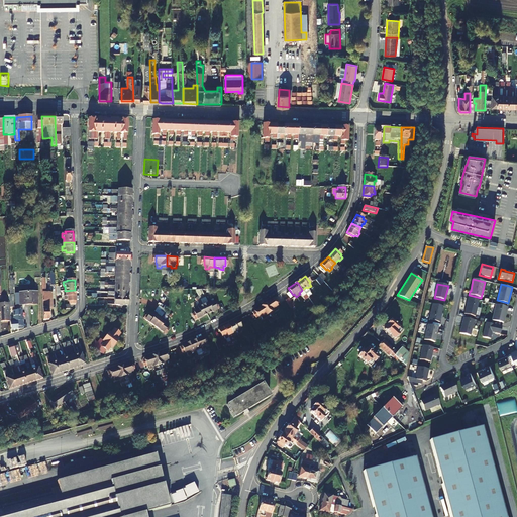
[(41,286),(41,289),(42,295),(42,297),(43,320),(49,320),(48,308),(50,308),(50,303),(53,303),(53,295),(53,292),(45,292),(45,286),(41,286)]
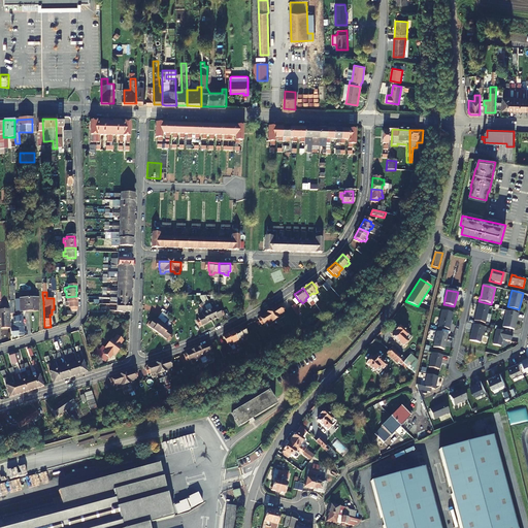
[(76,296),(66,297),(67,302),(65,302),(65,306),(69,306),(69,307),(77,307),(76,296)]
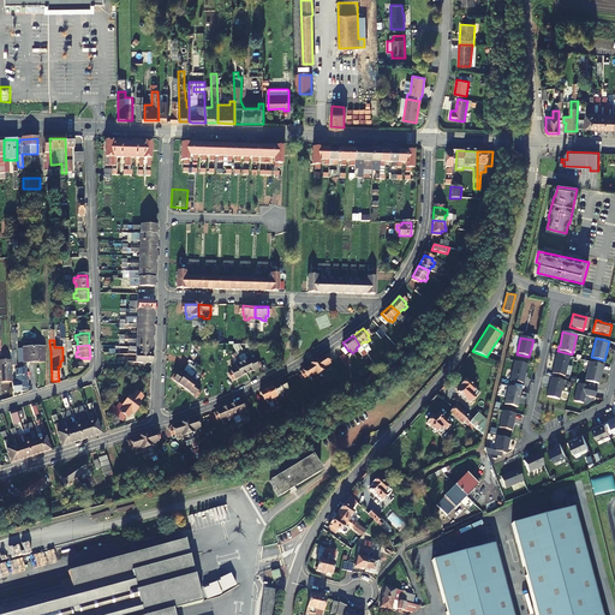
[(23,348),(18,348),(18,363),(23,363),(46,362),(45,347),(23,348)]
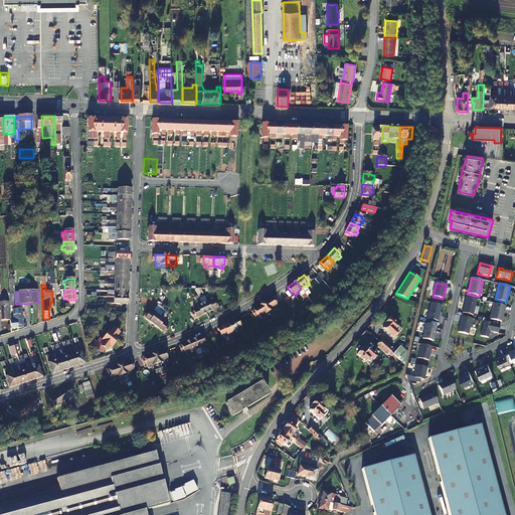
[(473,316),(477,300),(466,298),(463,314),(473,316)]
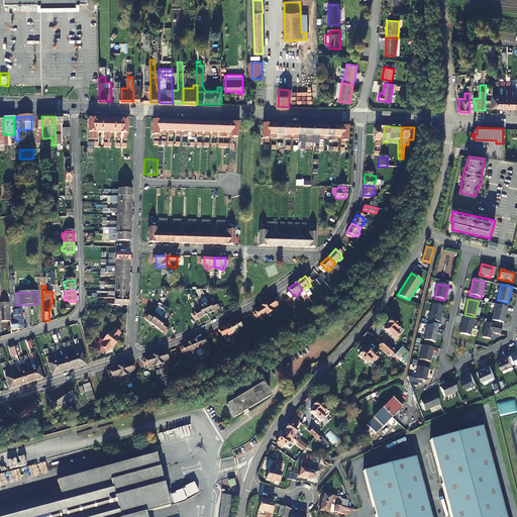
[(207,302),(208,304),(203,306),(207,314),(216,310),(213,303),(212,303),(210,300),(207,302)]
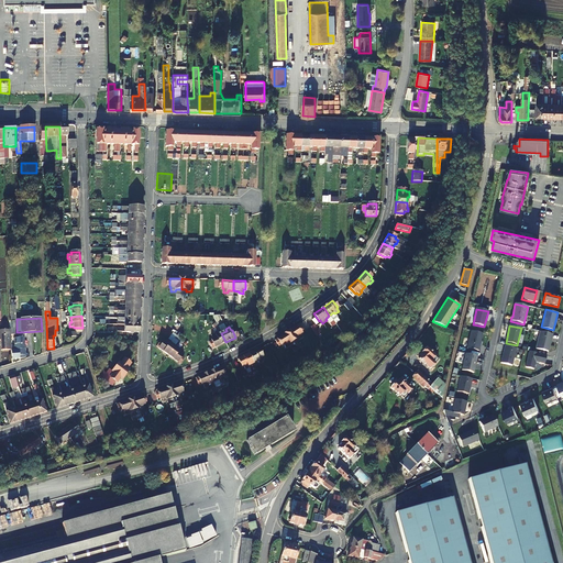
[(287,332),(293,341),(297,339),(298,340),(302,338),(300,334),(301,333),(297,327),(287,332)]
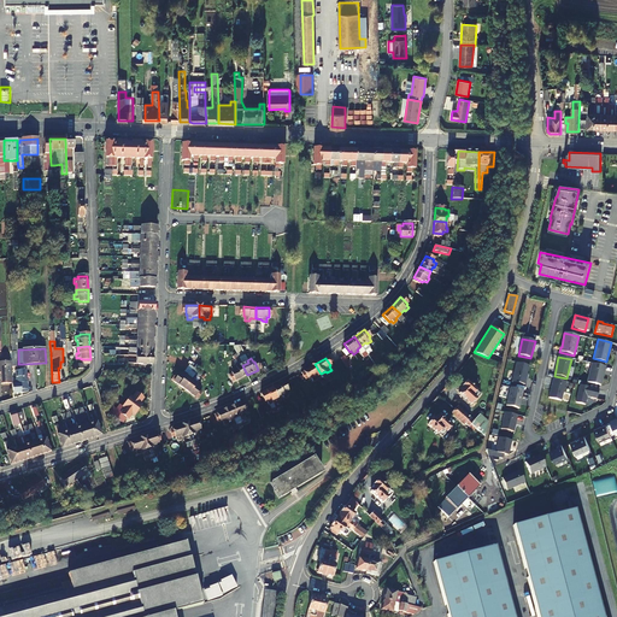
[(12,366),(12,362),(0,362),(0,372),(1,372),(1,383),(12,383),(12,366)]
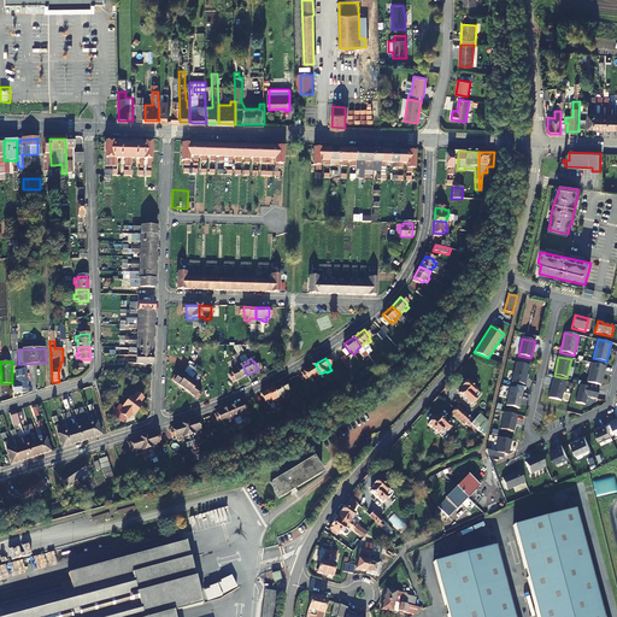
[(529,366),(516,363),(511,382),(524,386),(529,366)]
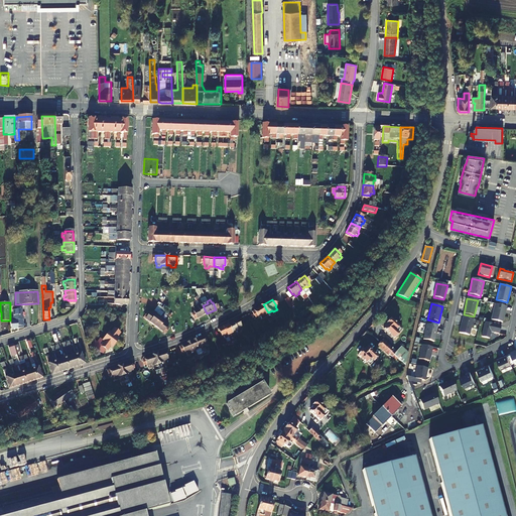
[(264,315),(268,312),(263,304),(254,310),(258,317),(260,316),(262,319),(265,316),(264,315)]
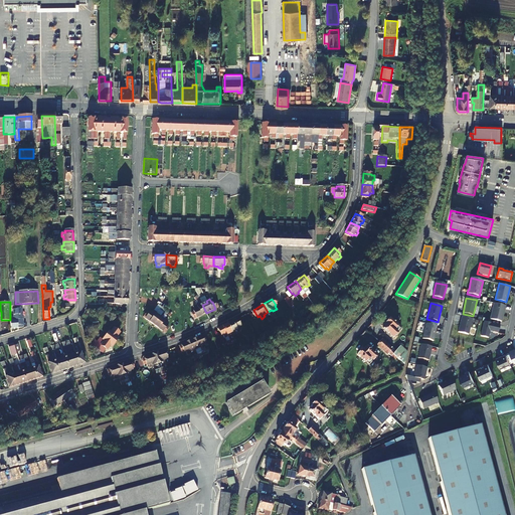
[(505,307),(494,304),(490,320),(501,322),(502,320),(503,316),(503,315),(504,311),(505,307)]
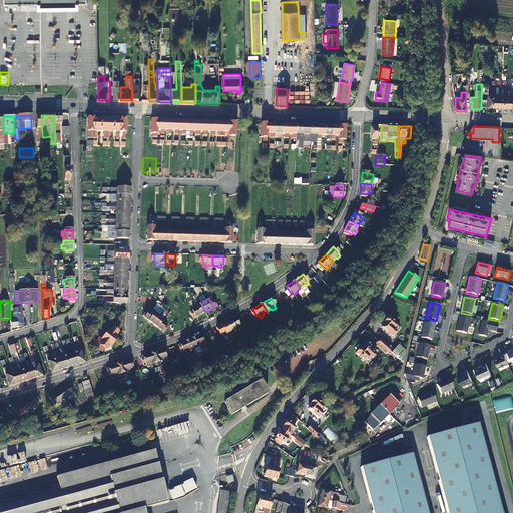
[(193,309),(192,310),(195,317),(205,312),(201,304),(196,306),(196,304),(192,306),(193,309)]
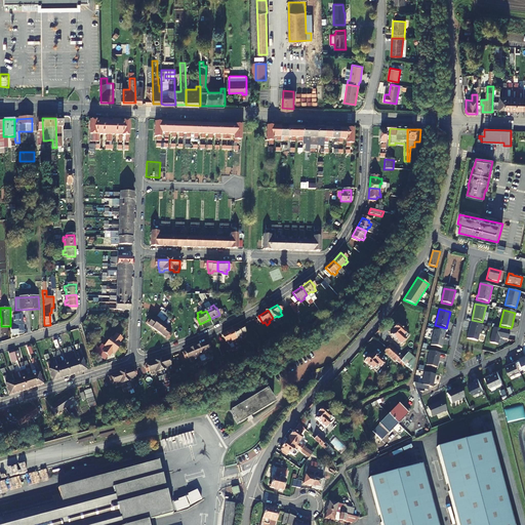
[(10,327),(10,335),(24,333),(22,315),(13,316),(14,326),(10,327)]
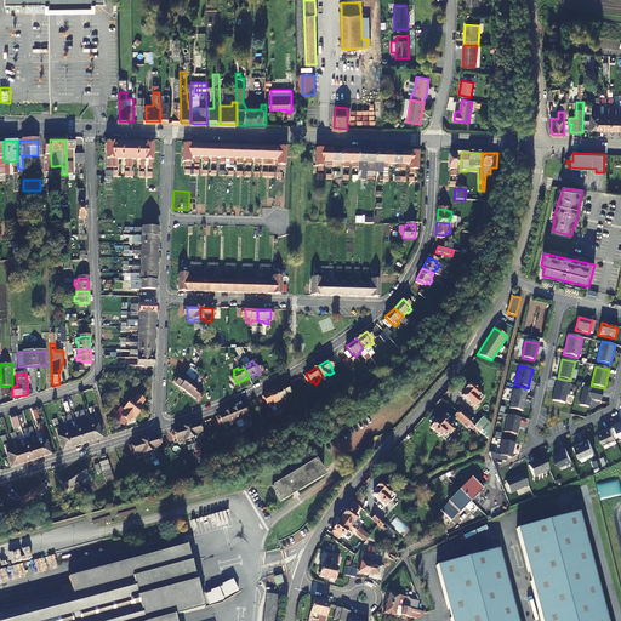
[(186,392),(193,382),(188,380),(188,377),(184,375),(182,379),(181,377),(175,385),(186,392)]
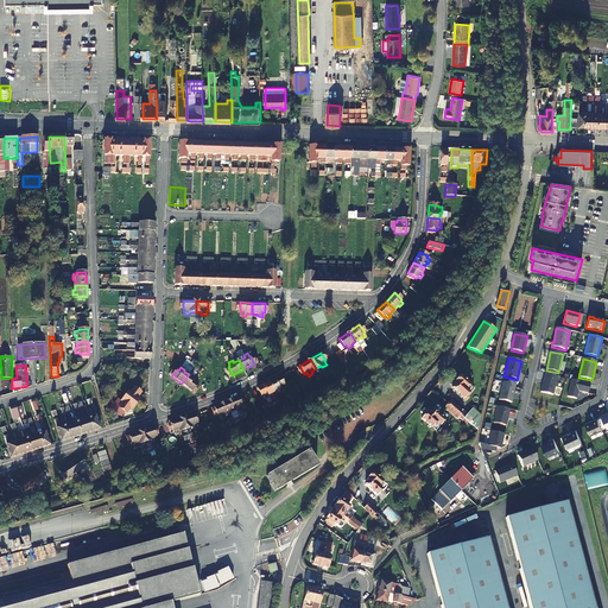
[(182,384),(191,391),(197,384),(196,382),(198,380),(195,377),(194,379),(189,374),(182,384)]
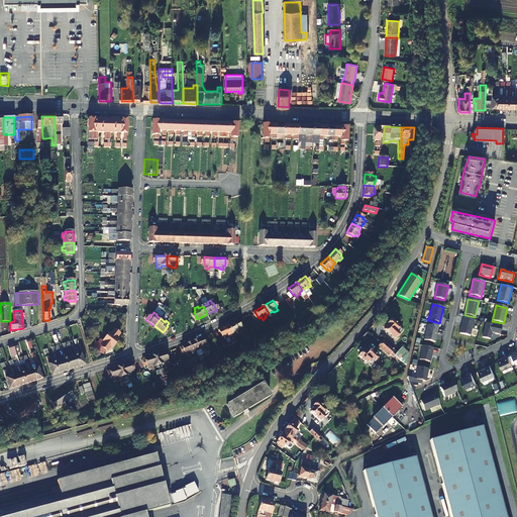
[(471,336),(474,321),(463,318),(459,334),(471,336)]
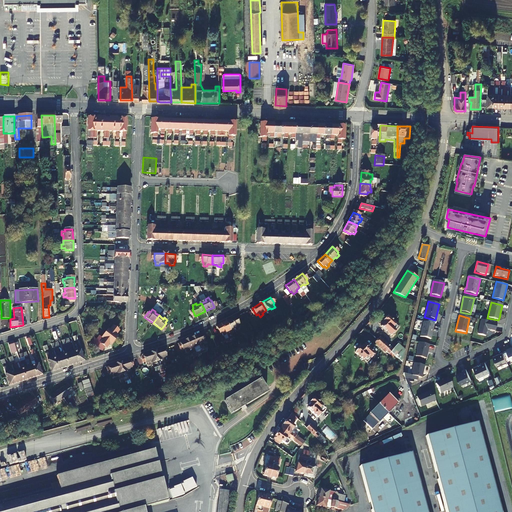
[(381,326),(391,335),(399,327),(387,316),(383,321),(384,322),(381,326)]
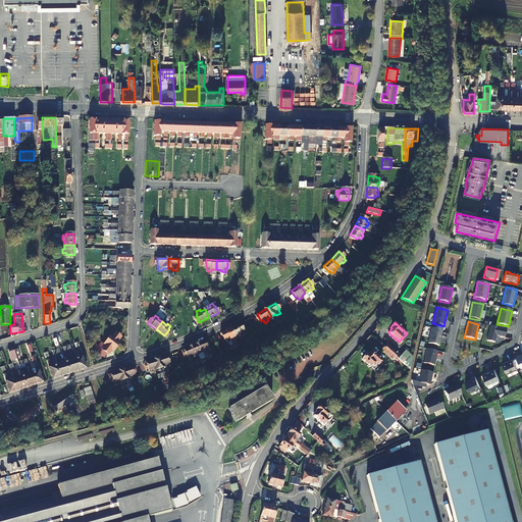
[(230,328),(235,337),(240,334),(240,336),(244,334),(242,331),(244,330),(240,323),(230,328)]
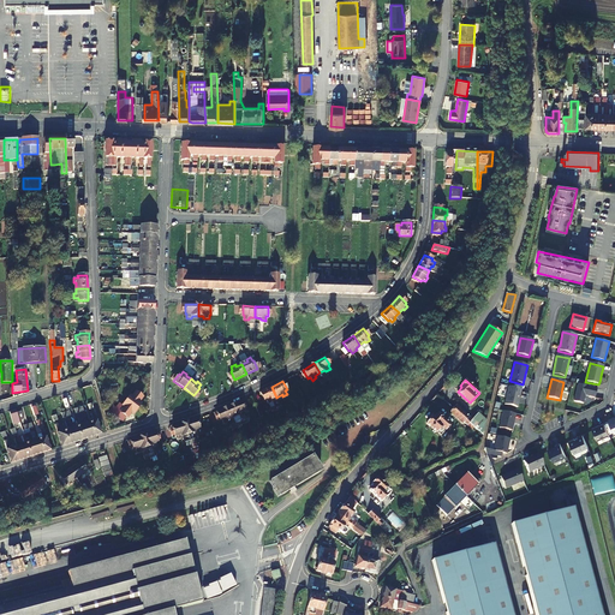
[(597,389),(578,384),(573,402),(583,405),(585,396),(595,399),(597,389)]
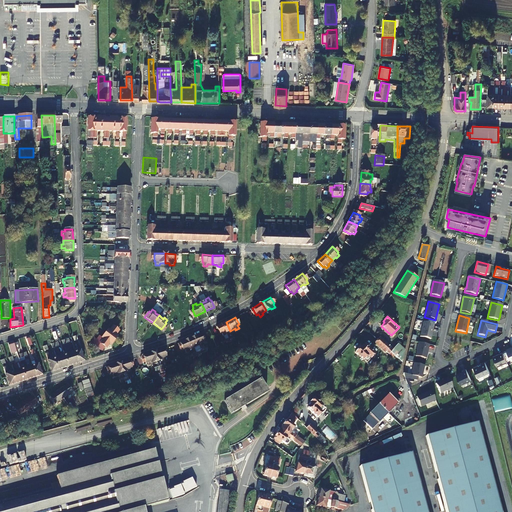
[(226,333),(230,331),(226,322),(216,327),(220,334),(221,333),(223,336),(226,334),(226,333)]
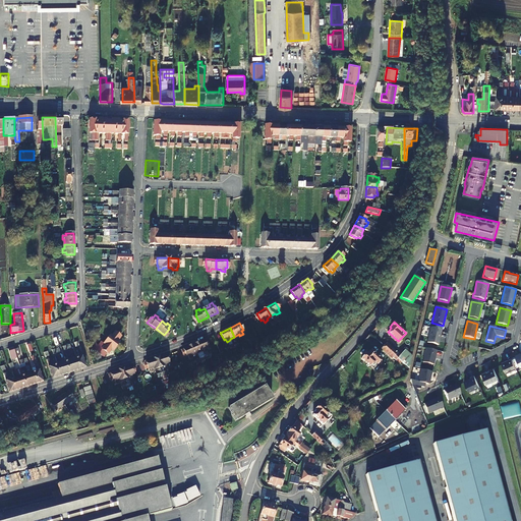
[(442,331),(430,328),(427,343),(439,346),(442,331)]
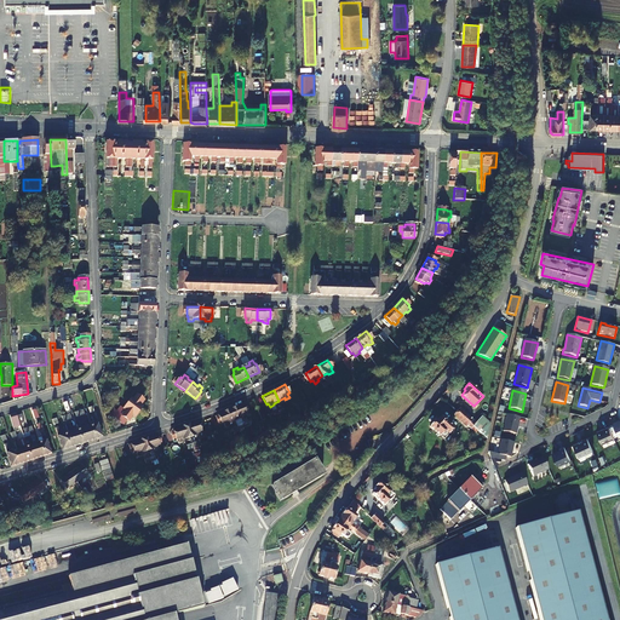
[(132,401),(131,400),(122,409),(120,407),(116,412),(128,422),(132,415),(135,417),(139,411),(142,408),(139,406),(144,401),(136,396),(132,401)]
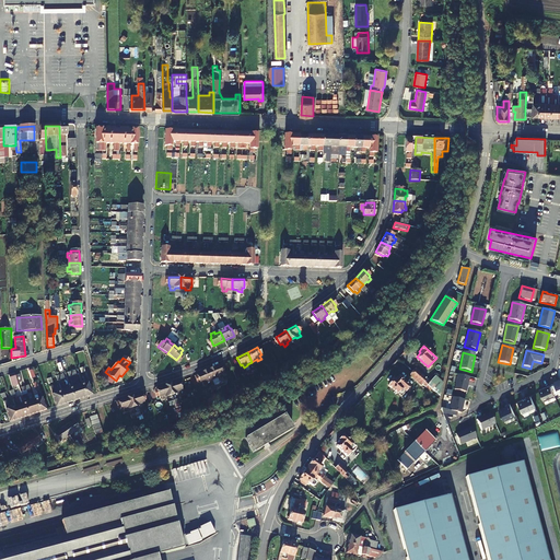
[(208,371),(212,381),(217,378),(218,380),(222,377),(221,374),(222,374),(219,366),(208,371)]
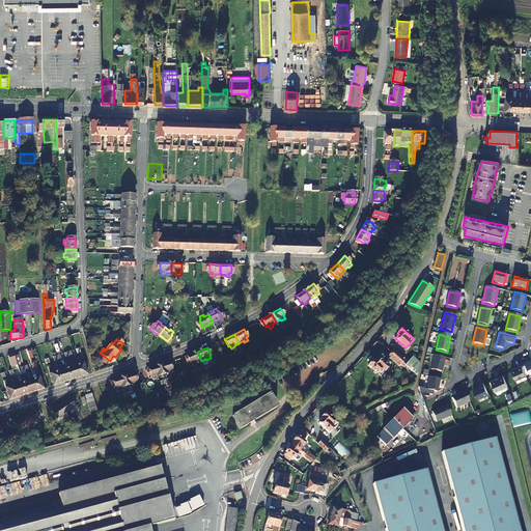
[(406,365),(407,363),(403,360),(404,359),(394,350),(392,353),(406,365)]
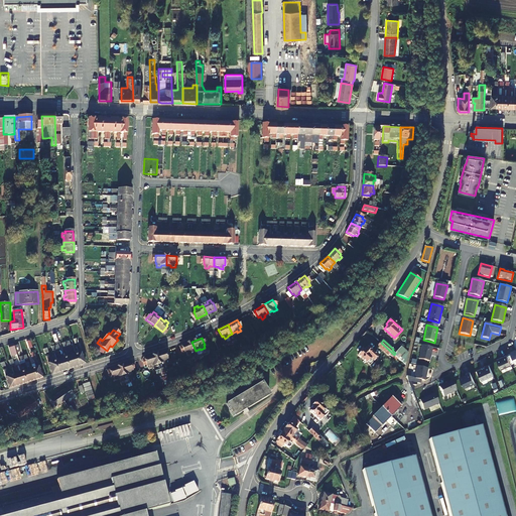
[(190,353),(196,351),(191,342),(181,346),(184,353),(186,352),(187,355),(190,354),(190,353)]
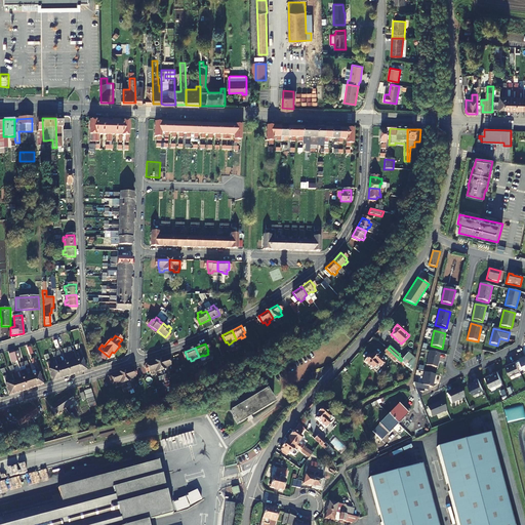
[(401,361),(388,349),(385,352),(395,361),(396,360),(399,363),(401,361)]
